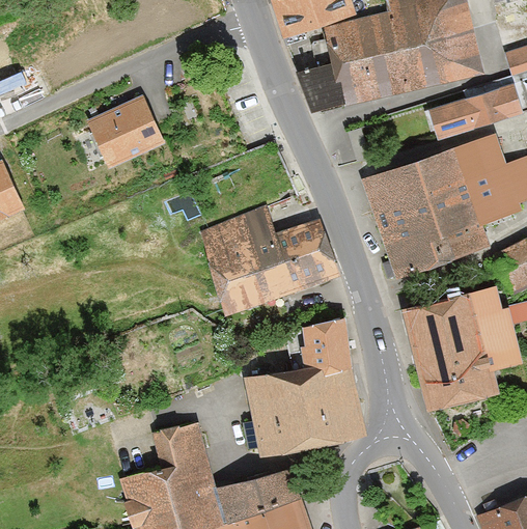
[(339,109),(484,75),(467,0),(271,0),(286,45),(322,32),(339,109)]
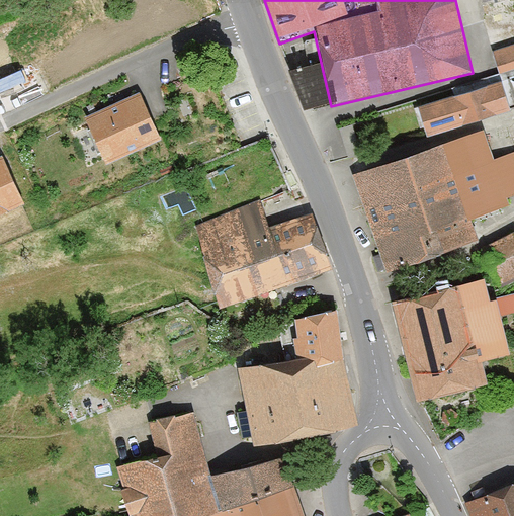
[(513,44),(494,51),(501,73),(513,69),(513,44)]
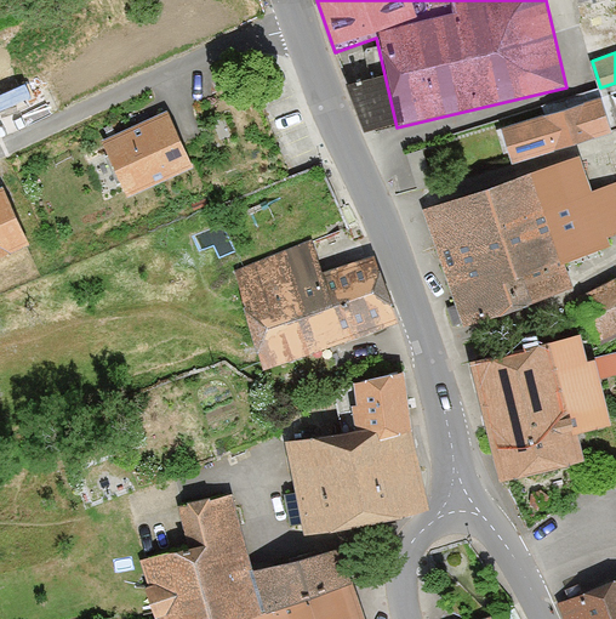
[(600,96),(502,129),(514,163),(612,131),(600,96)]
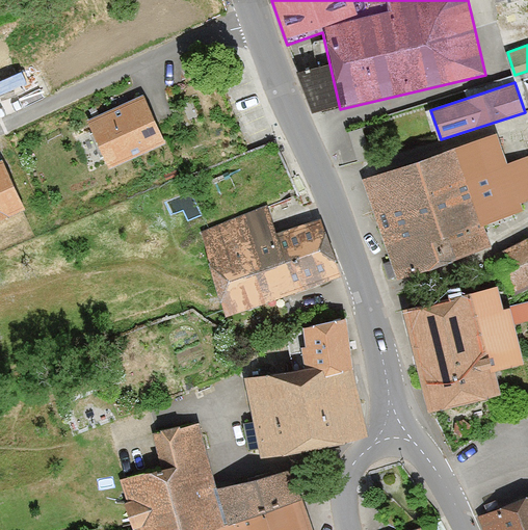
[(172,102),(103,133),(124,177),(191,146),(172,102)]
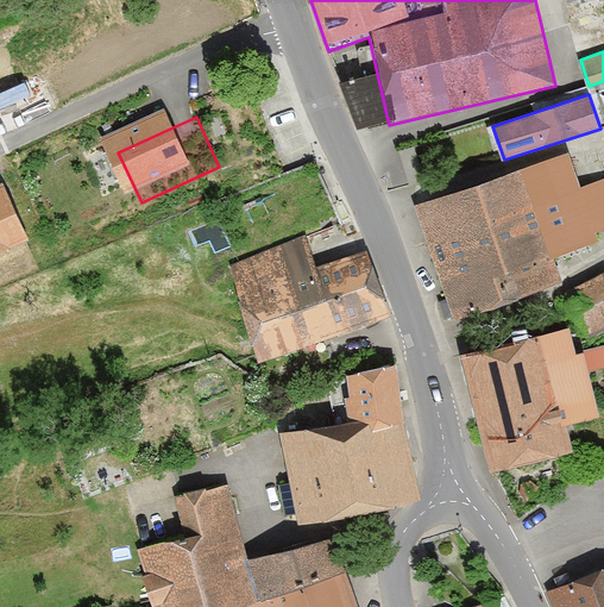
[(416,205),(453,320),(561,285),(552,254),(597,237),(595,232),(603,229),(603,179),(580,187),(571,156),(416,205)]
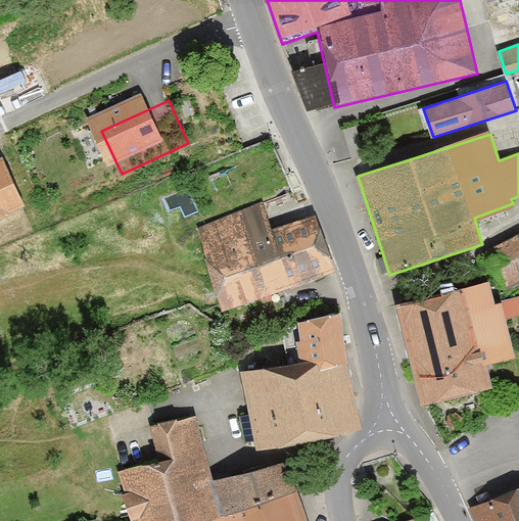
[(25,152),(0,162),(0,220),(46,198),(25,152)]
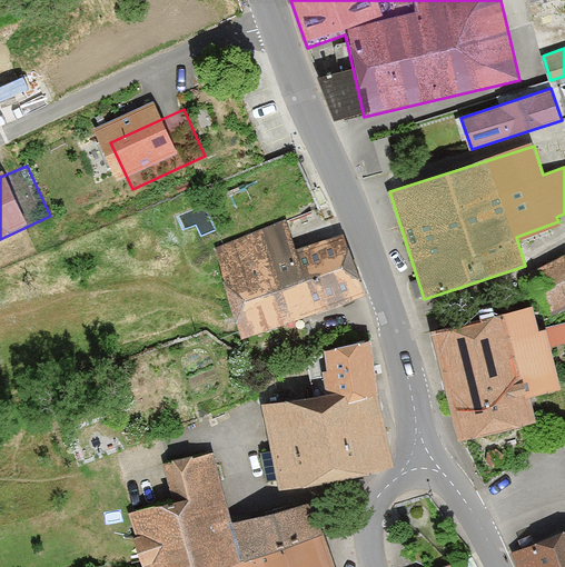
[(239,338),(366,294),(344,228),(297,245),(286,219),(208,251),(239,338)]
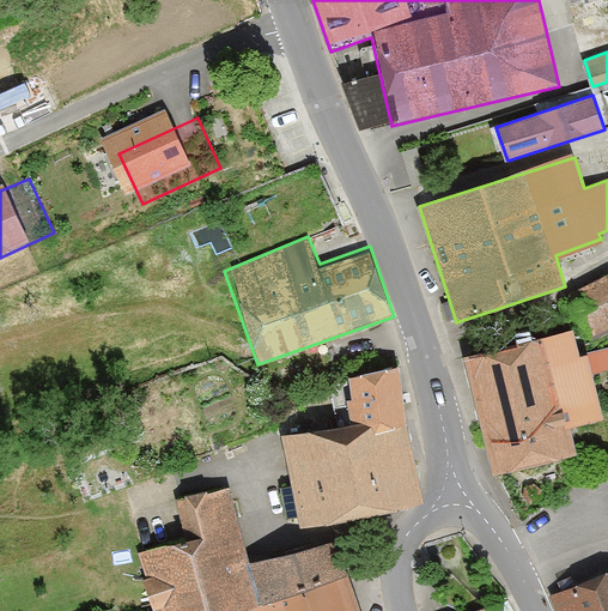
[(607,272),(569,291),(590,338),(607,328),(607,272)]
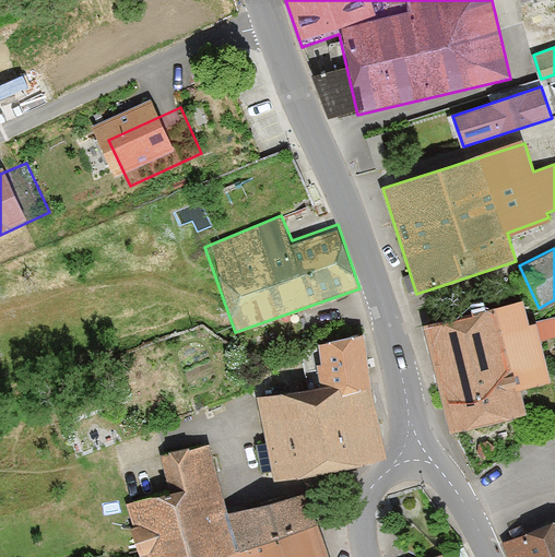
[(423,322),(448,434),(521,416),(517,392),(550,384),(535,323),(530,324),(524,300),(423,322)]
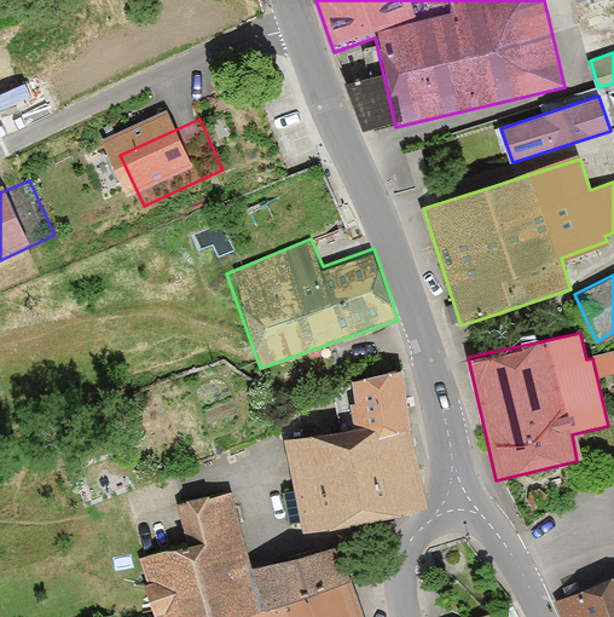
[(602,373),(613,372),(613,352),(600,353),(602,373)]
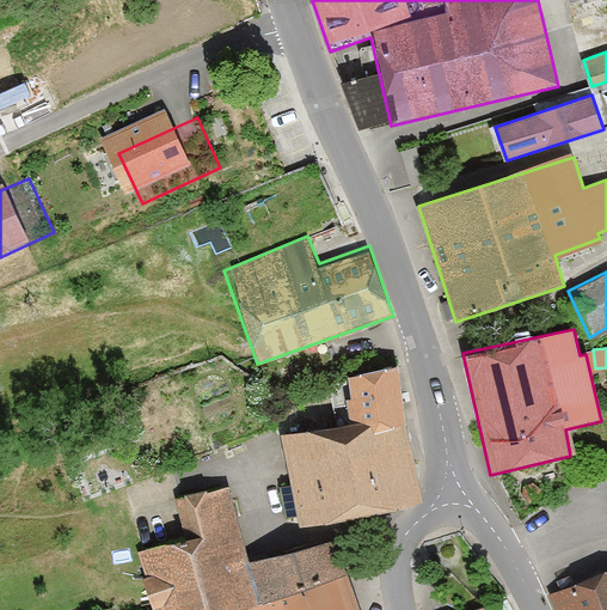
[(350,425),(405,419),(397,367),(345,374),(350,425)]
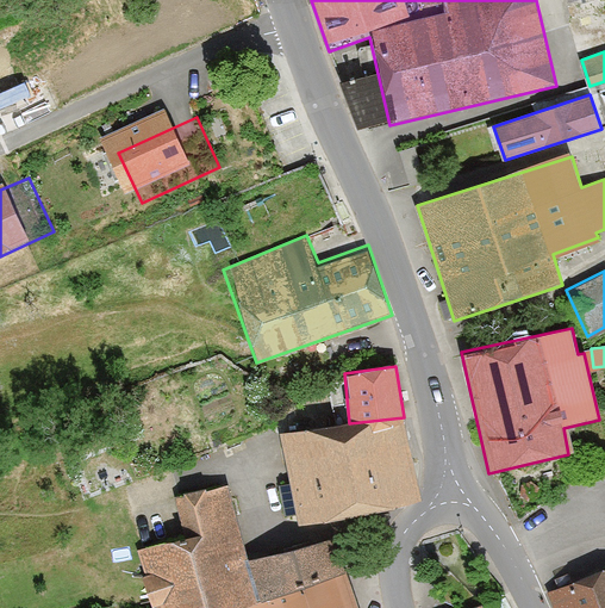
[(420,503),(404,417),(349,423),(281,435),(298,526),(420,503)]
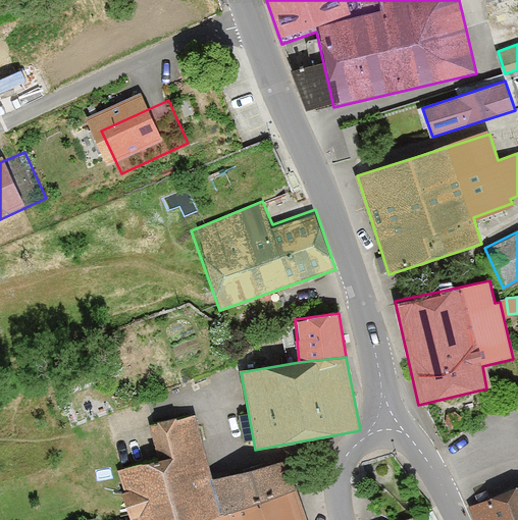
[(214,519),(221,517),(212,479),(195,415),(150,425),(157,460),(118,470),(131,519),(214,519)]
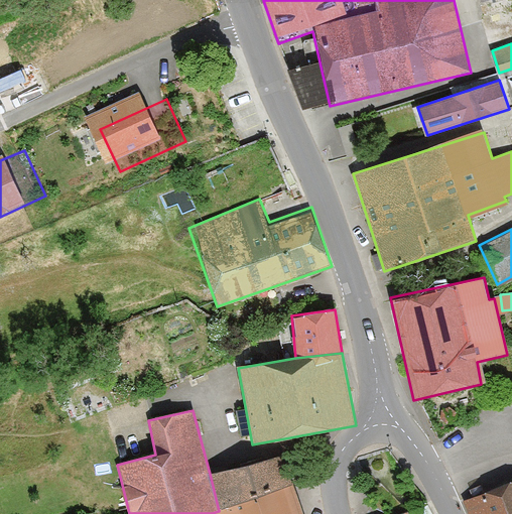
[(219,511),(292,486),(281,454),(210,474),(219,511)]
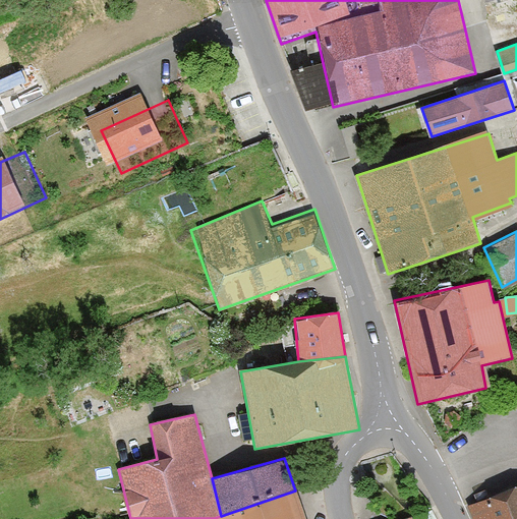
[(516,487),(469,507),(473,518),(516,518),(516,487)]
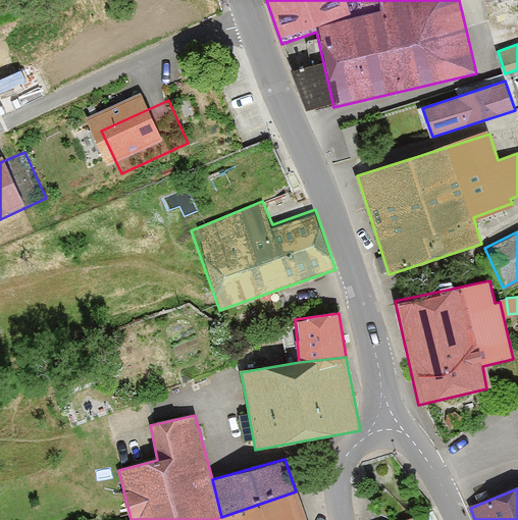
[(304,519),(296,491),(221,517),(214,519),(304,519)]
